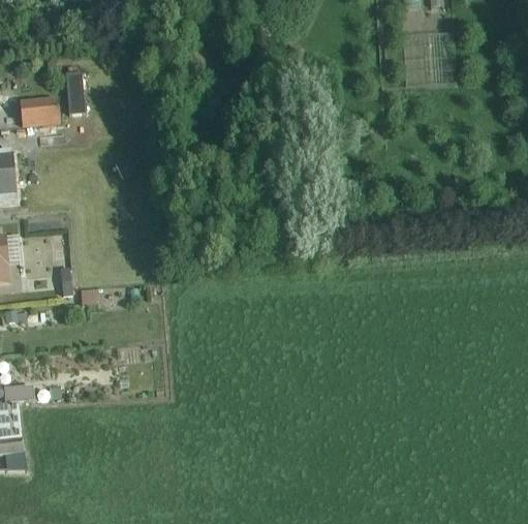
[(68,72),(65,72),(69,114),(85,113),(82,71),(79,72),(78,64),(68,65),(68,72)]
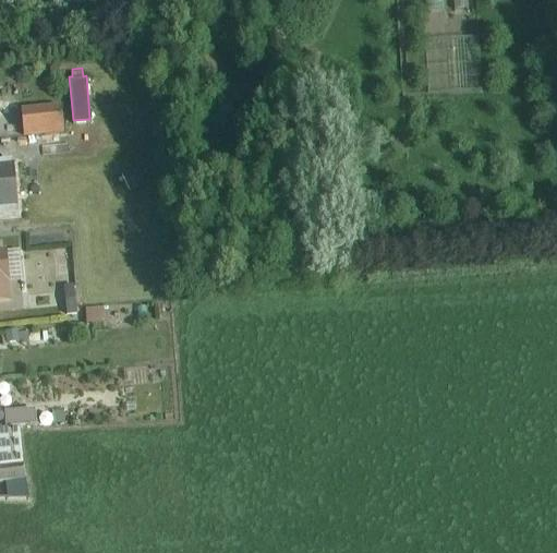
[(61,101),(22,105),(24,132),(64,129),(61,101)]
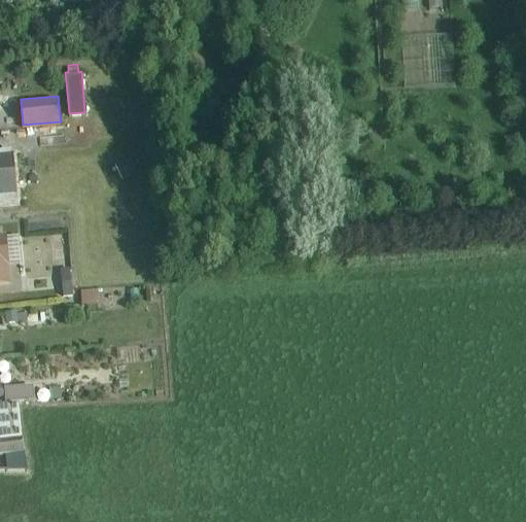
[(0,200),(18,199),(12,147),(0,148),(0,200)]
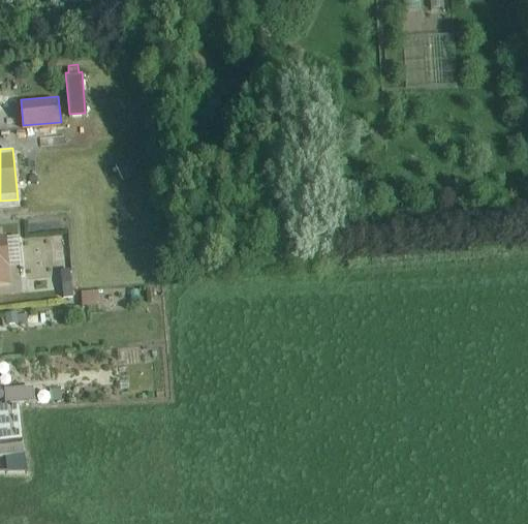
[(116,163),(115,164),(122,177),(124,179),(137,171),(128,155),(115,162),(116,163)]
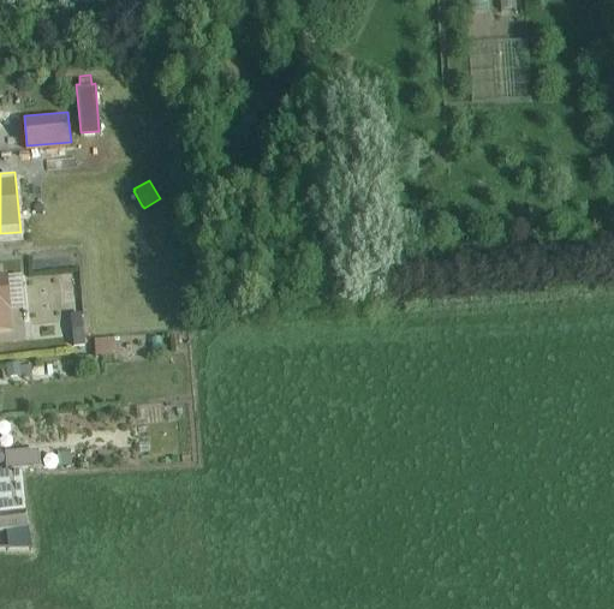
[(21,272),(0,273),(0,329),(13,329),(11,308),(24,306),(21,272)]
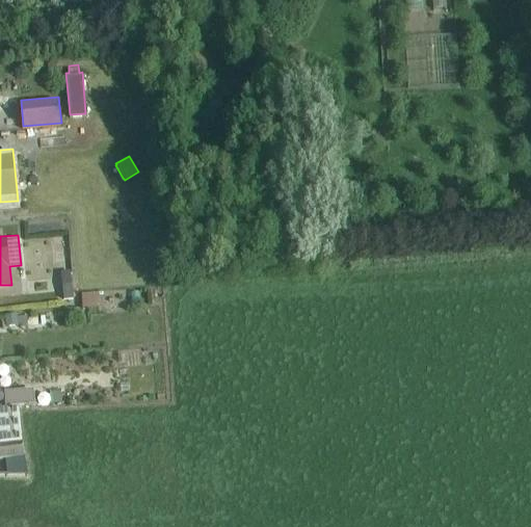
[(61,283),(71,282),(71,269),(60,269),(61,283)]
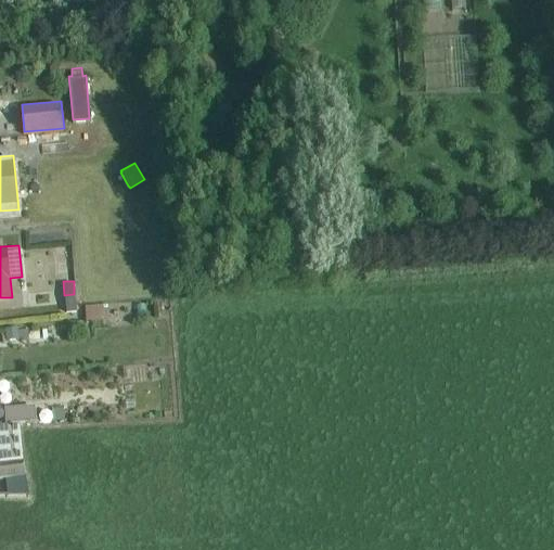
[(74,294),(64,295),(65,309),(75,308),(74,294)]
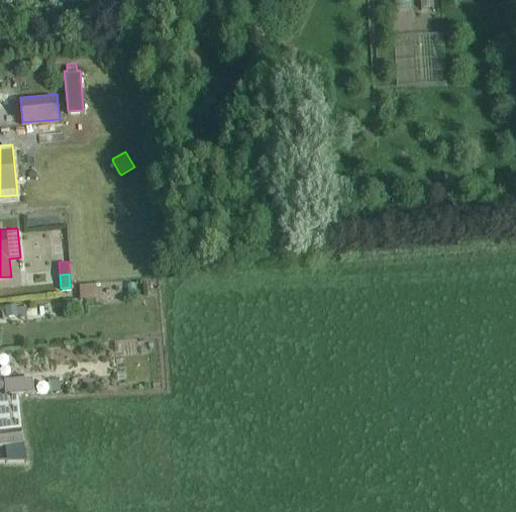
[(95,282),(80,283),(80,297),(96,296),(95,282)]
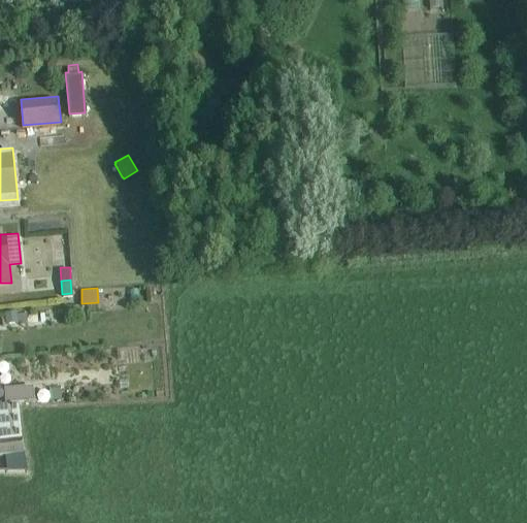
[(20,308),(4,309),(5,320),(52,316),(52,313),(56,312),(56,307),(20,311),(20,308)]
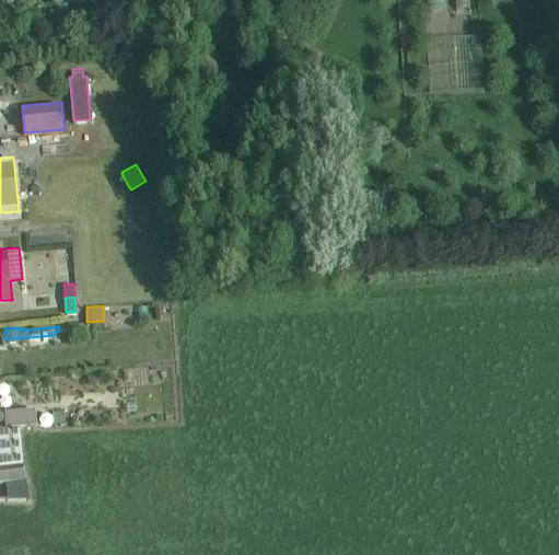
[(35,407),(3,409),(4,426),(36,425),(35,407)]
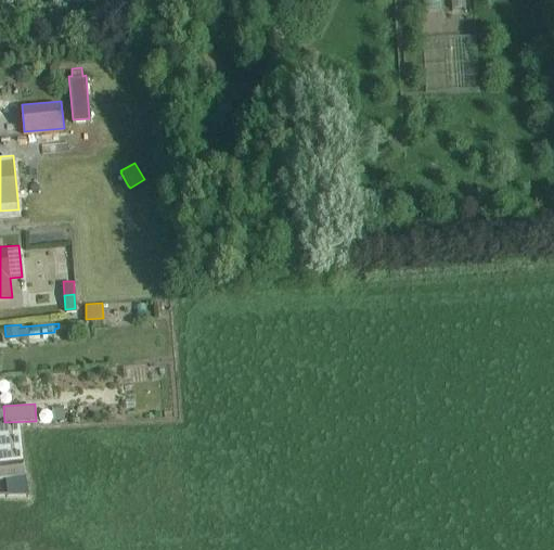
[(0,461),(24,459),(20,424),(0,424),(0,461)]
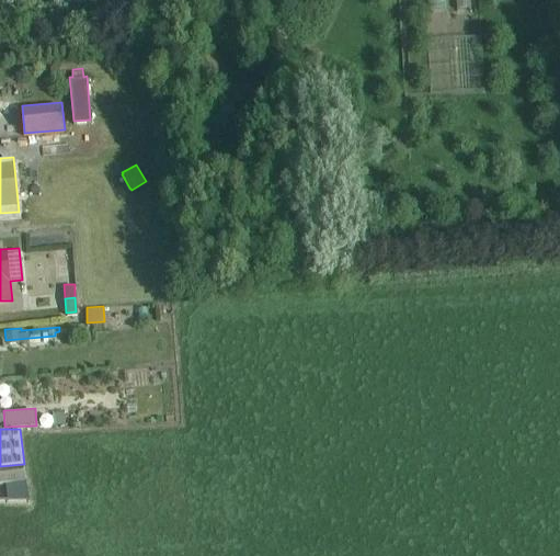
[(24,464),(0,466),(0,481),(6,480),(7,498),(29,498),(24,464)]
